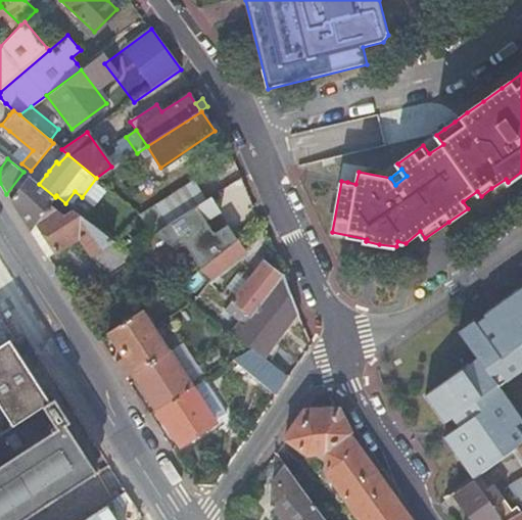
[(10,198),(30,230),(50,204),(55,197),(39,184),(28,175),(18,188),(10,198)]
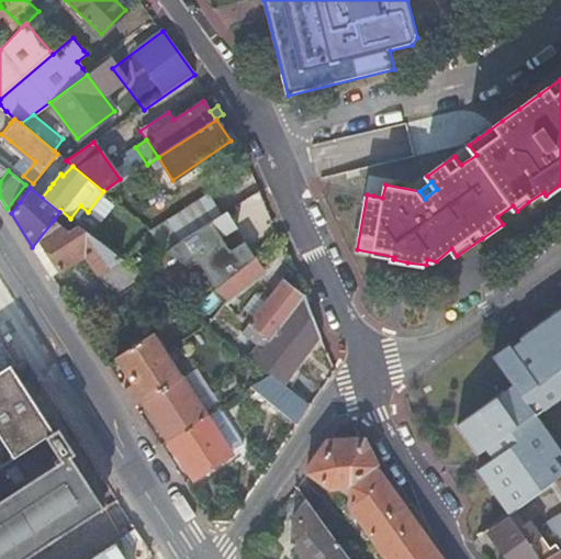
[(168,247),(167,249),(188,266),(198,263),(217,288),(231,278),(250,263),(239,245),(224,254),(216,241),(234,230),(223,213),(180,241),(168,247)]
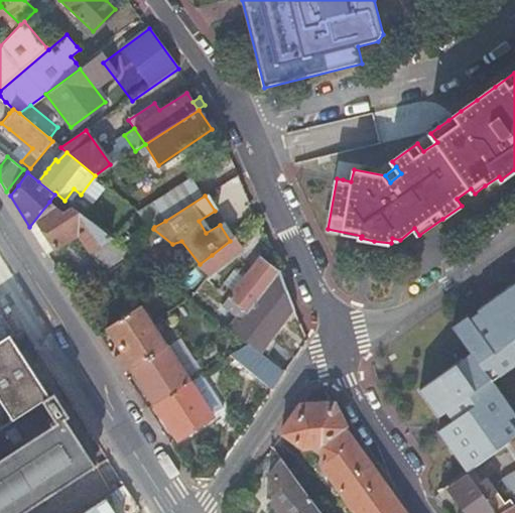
[(82,238),(102,269),(130,251),(114,239),(72,207),(67,214),(49,202),(29,227),(46,253),(79,234),(82,238)]
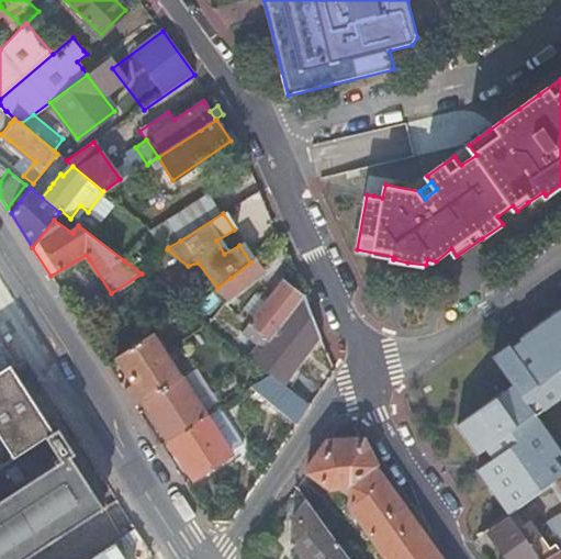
[(265,272),(256,259),(250,263),(231,278),(217,288),(214,291),(226,302),(227,304),(236,293),(265,272)]
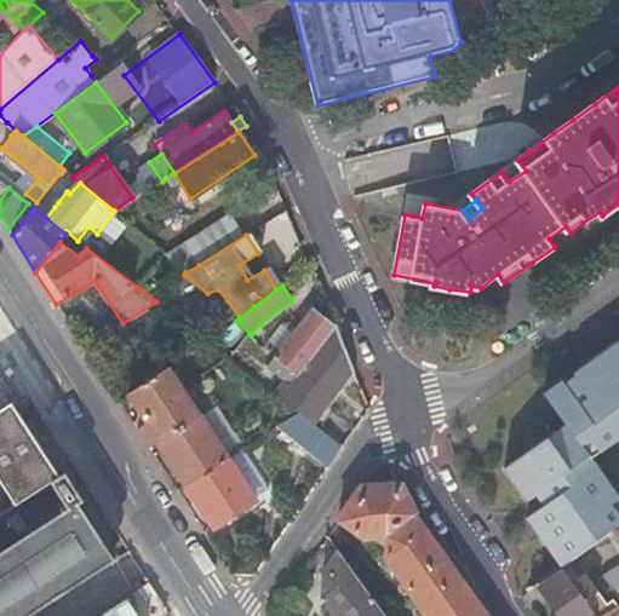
[(337,326),(333,323),(313,306),(293,333),(274,358),(297,375),(337,326)]
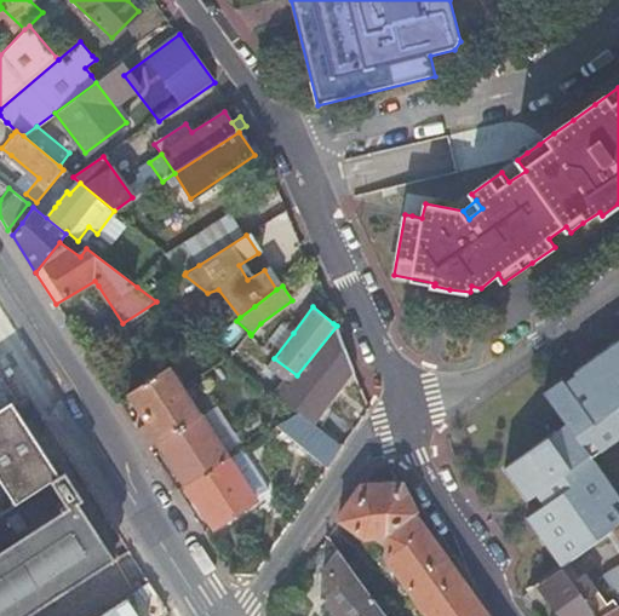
[(263,346),(274,358),(293,333),(280,323),(263,346)]
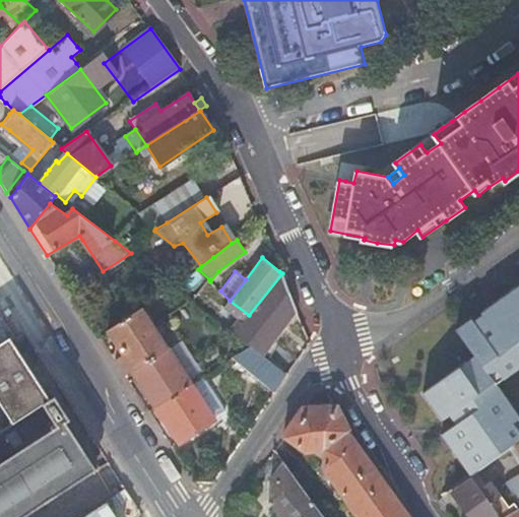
[(296,309),(282,273),(249,315),(230,301),(223,307),(244,322),(235,333),(250,344),(262,353),(296,309)]
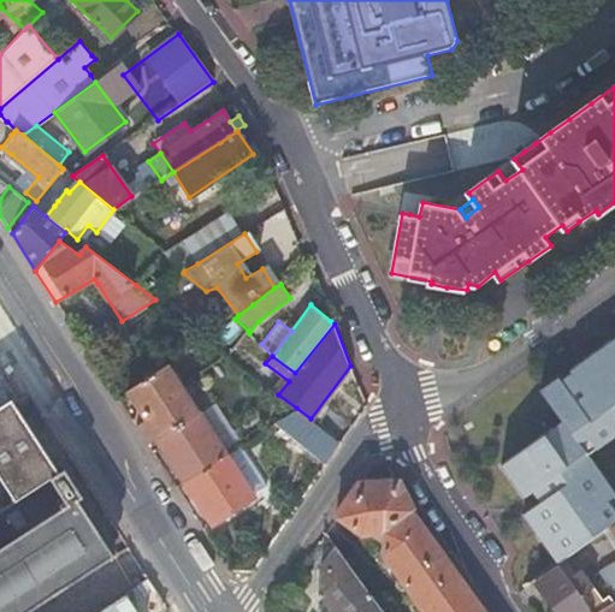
[(611,526),(614,522),(614,495),(587,457),(614,437),(614,339),(571,370),(572,373),(565,378),(559,381),(557,380),(540,392),(563,423),(502,468),(524,498),(531,492),(540,504),(525,516),(559,563),(611,526)]
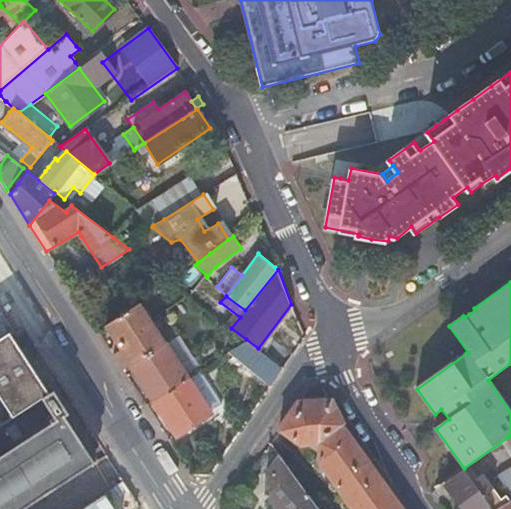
[(113,354),(123,370),(132,364),(164,343),(156,329),(161,325),(158,320),(152,323),(150,320),(139,302),(106,324),(117,342),(122,349),(113,354)]
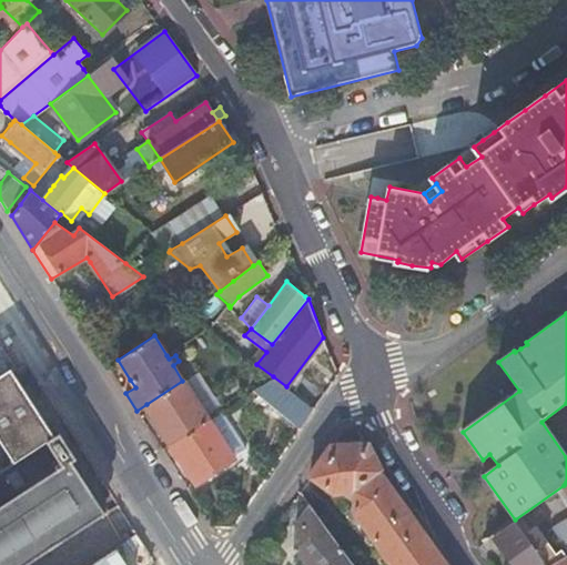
[(0,564),(24,564),(107,511),(73,461),(78,458),(61,433),(57,434),(13,366),(0,374),(0,437),(13,460),(0,468),(0,564)]
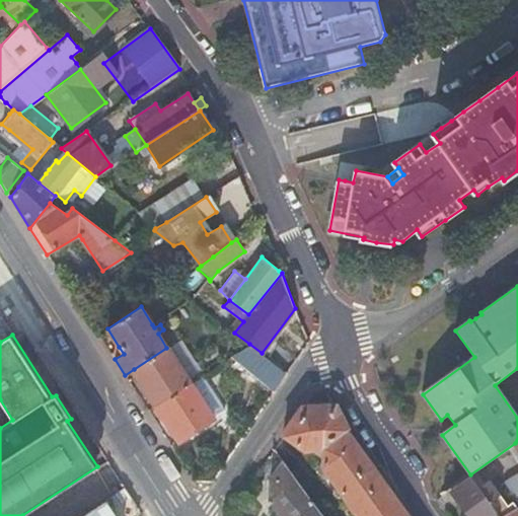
[(166,348),(190,382),(204,374),(180,338),(166,348)]
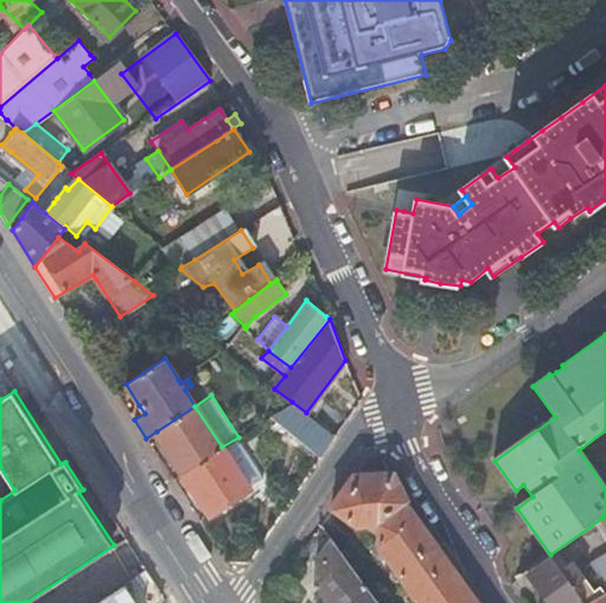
[(321,456),(336,435),(306,412),(292,402),(269,417),(321,456)]
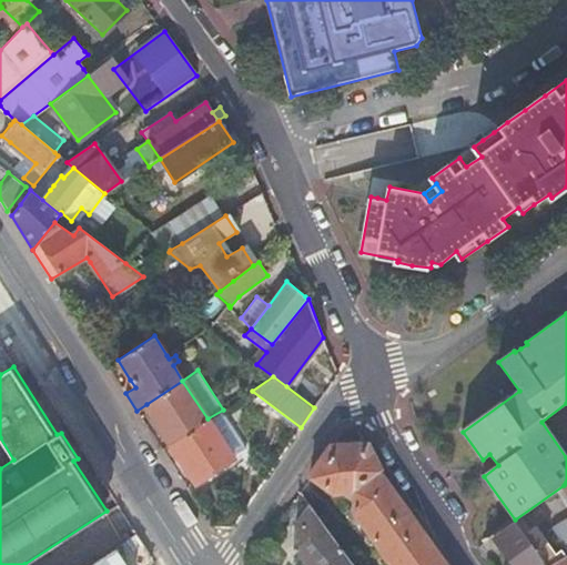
[(159,423),(171,442),(208,419),(182,381),(147,404),(159,423)]
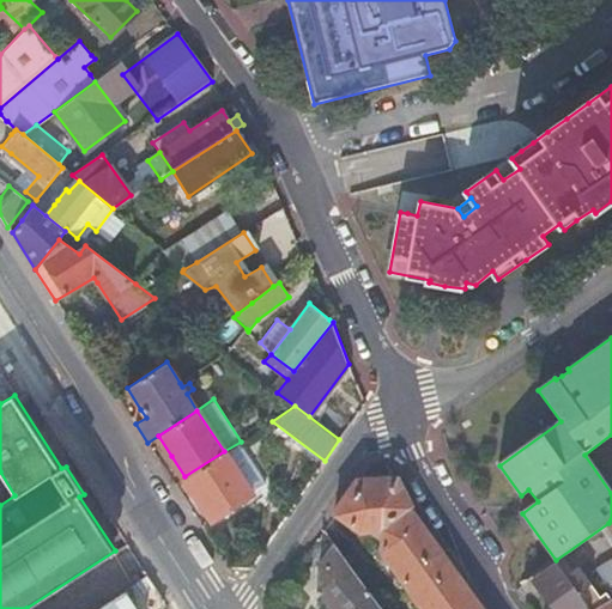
[(224,451),(185,476),(199,498),(212,519),(250,493),(249,491),(265,481),(241,442),(224,451)]
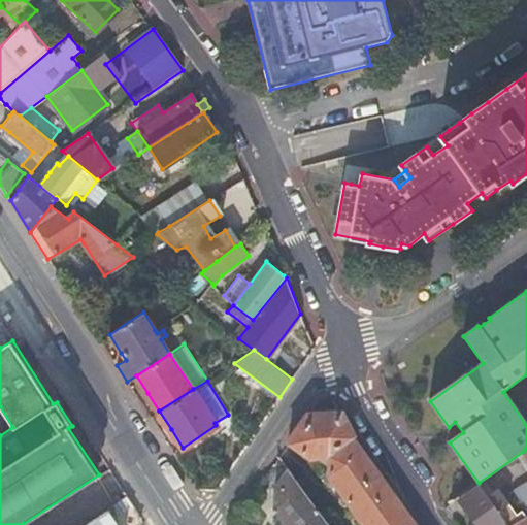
[(416,524),(358,444),(341,413),(307,414),(287,443),(308,457),(329,455),(329,473),(365,524),(416,524)]
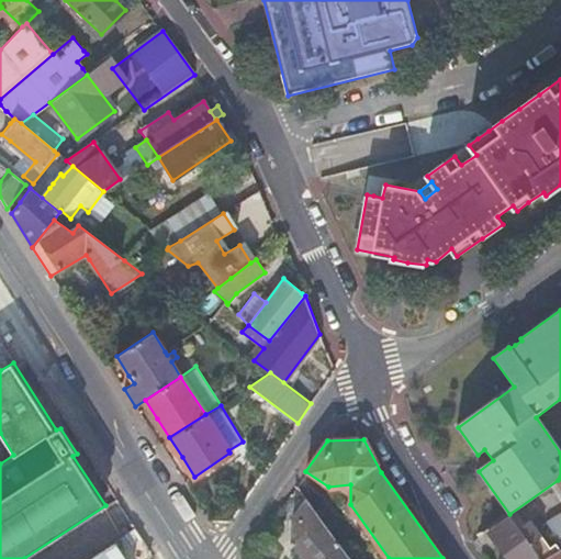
[(350,558),(306,499),(292,518),(291,541),(304,558),(350,558)]
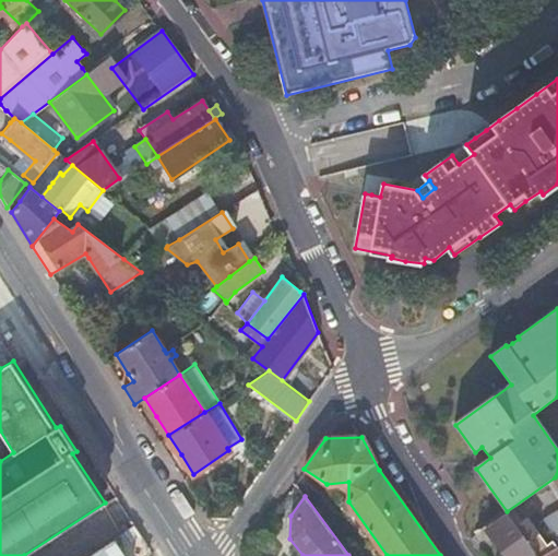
[(494,534),(508,555),(542,555),(557,546),(557,542),(555,537),(534,551),(526,540),(536,532),(524,513),(519,518),(522,521),(517,525),(507,511),(486,525),(494,534)]
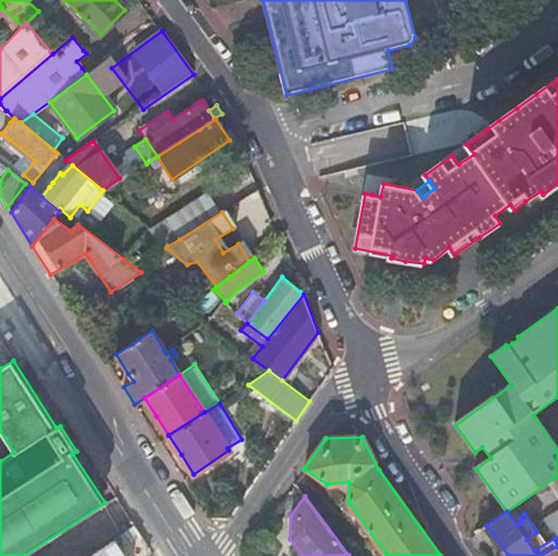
[(557,546),(542,555),(557,555),(557,546)]
